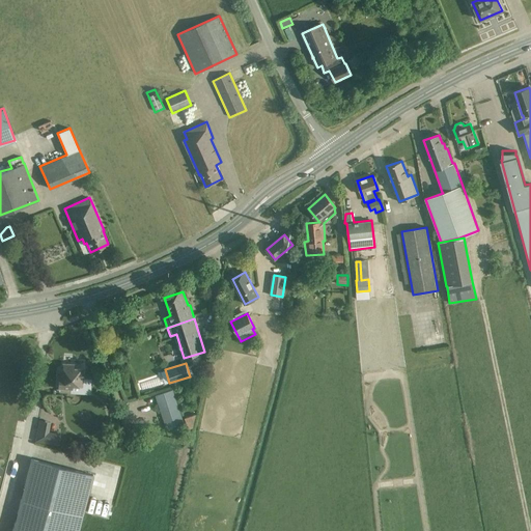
[(90,392),(91,376),(83,376),(83,368),(73,368),(74,364),(63,364),(63,368),(58,371),(57,388),(72,389),(72,391),(90,392)]
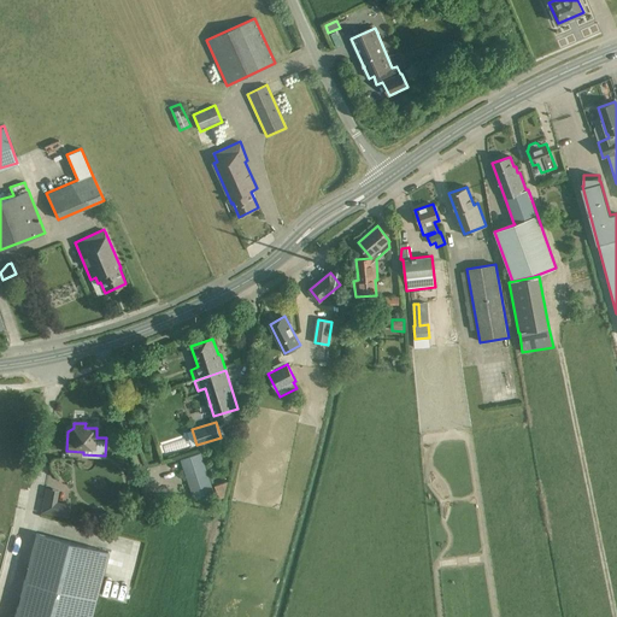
[(200,452),(180,459),(193,498),(213,492),(200,452)]
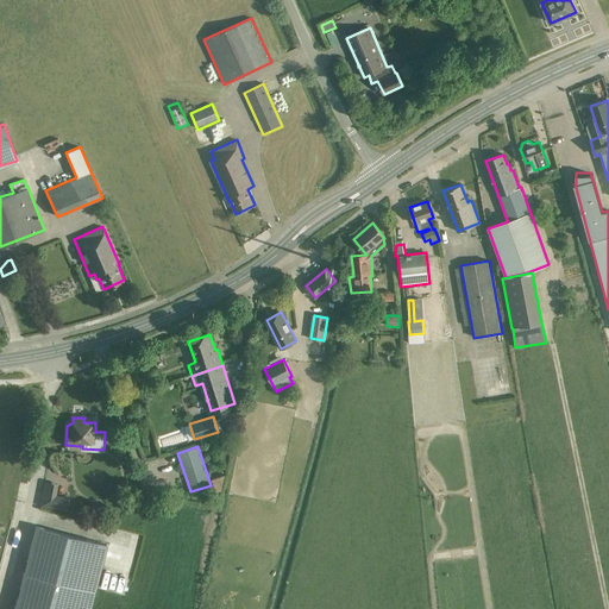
[(221,490),(225,475),(212,479),(217,493),(221,490)]
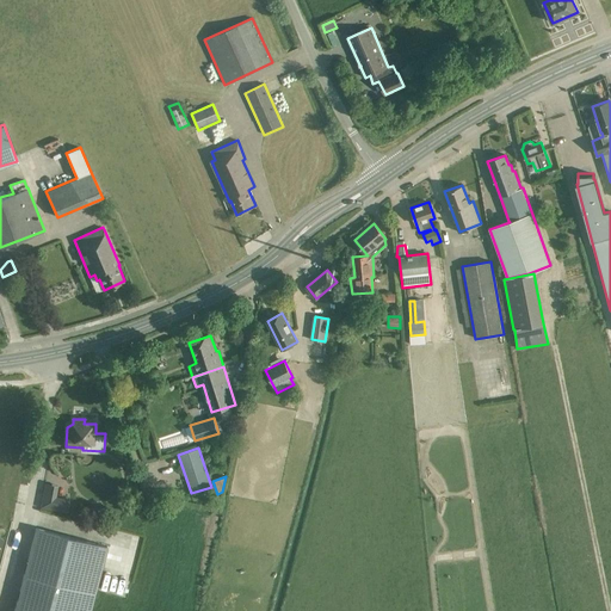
[(43,495),(39,510),(51,512),(55,498),(43,495)]
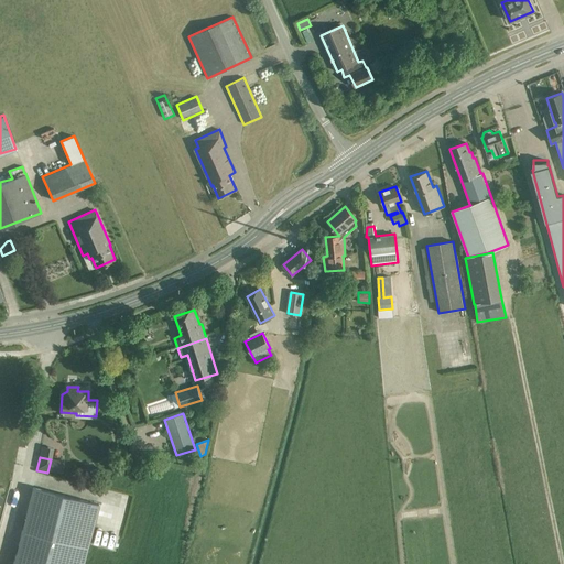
[(84,563),(85,563),(99,505),(33,487),(12,563),(84,563)]
